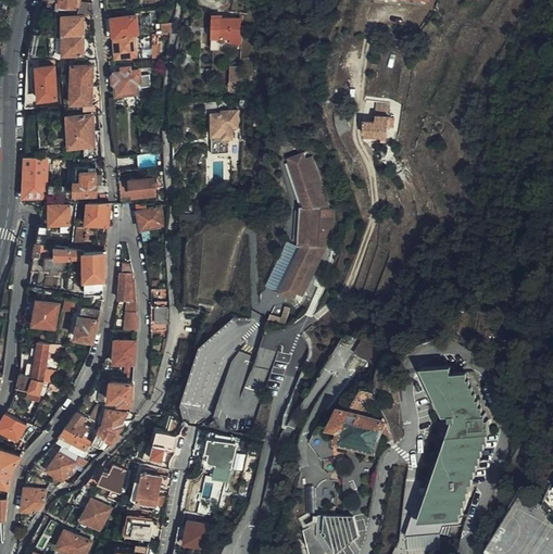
[(72,10),(73,0),(57,0),(57,7),(72,10)]
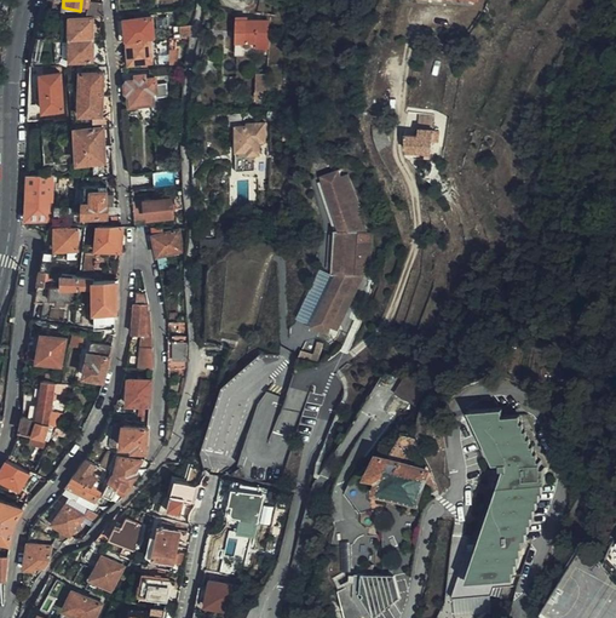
[(68,19),(68,41),(84,41),(91,41),(91,21),(68,19)]
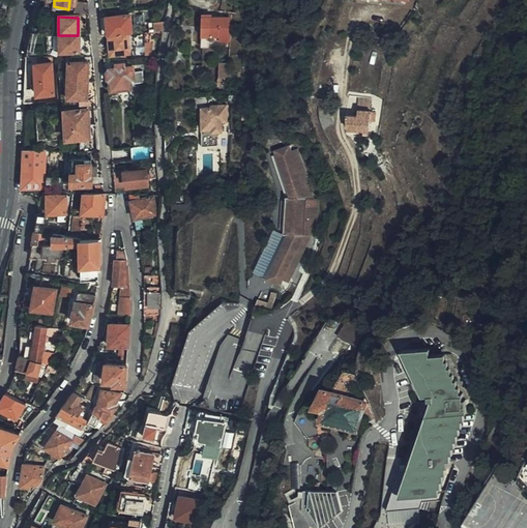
[(125,36),(129,36),(128,17),(99,19),(99,30),(100,37),(108,37),(125,36)]
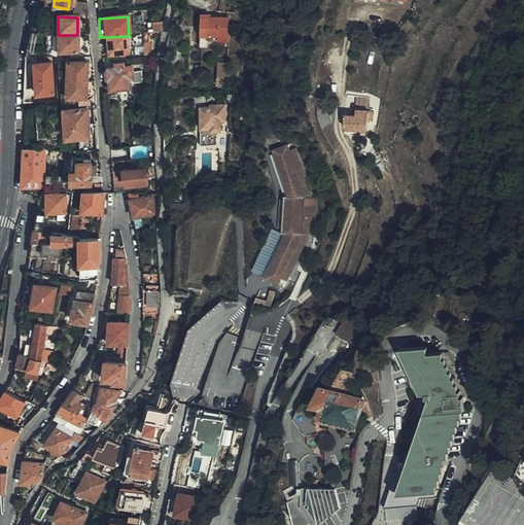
[(224,41),(225,19),(209,18),(208,37),(215,37),(215,40),(224,41)]
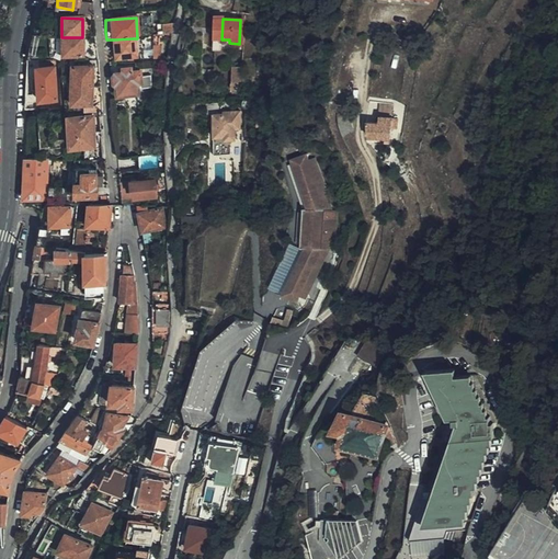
[(76,37),(61,37),(61,38),(61,56),(81,56),(82,37),(76,37)]
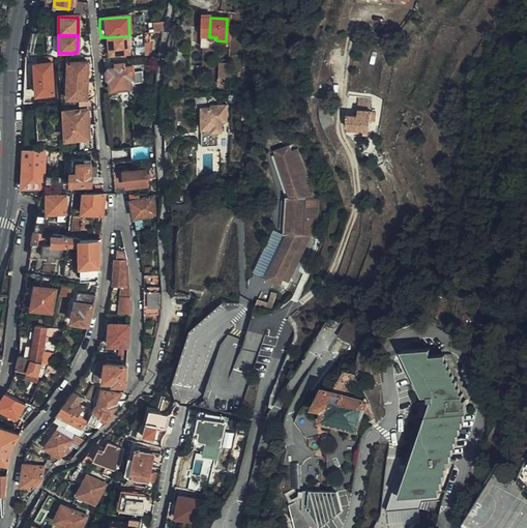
[(127,55),(125,36),(108,37),(109,56),(127,55)]
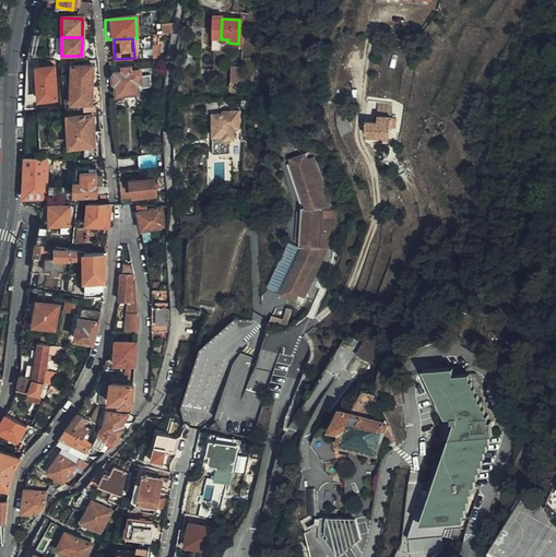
[(227,90),(237,91),(239,67),(228,66),(227,90)]
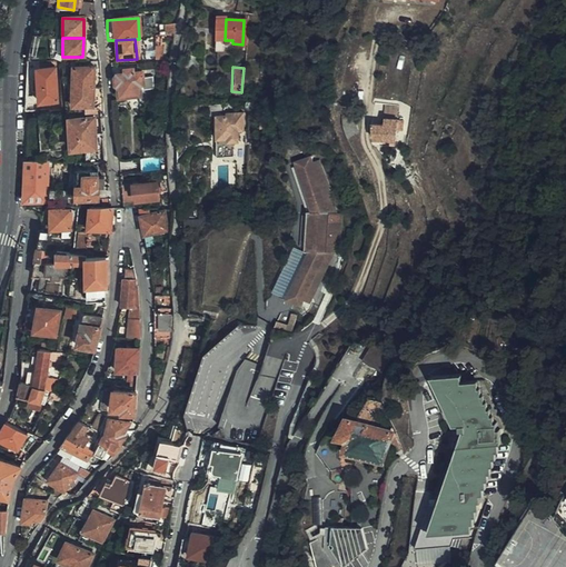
[(72,68),(71,88),(91,88),(92,69),(88,69),(72,68)]
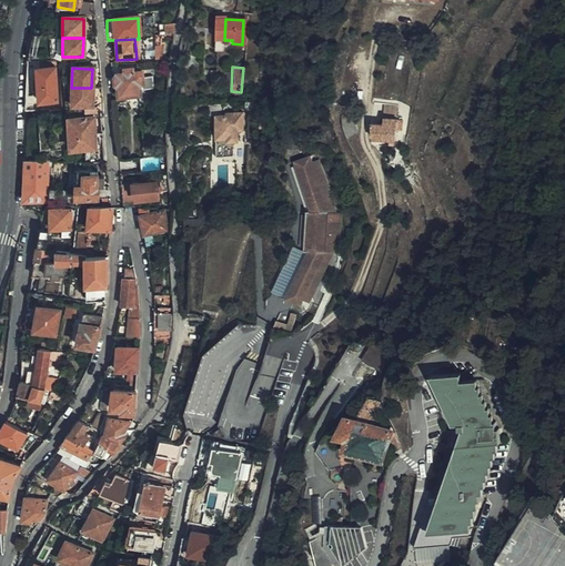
[(54,103),(53,70),(36,71),(38,103),(54,103)]
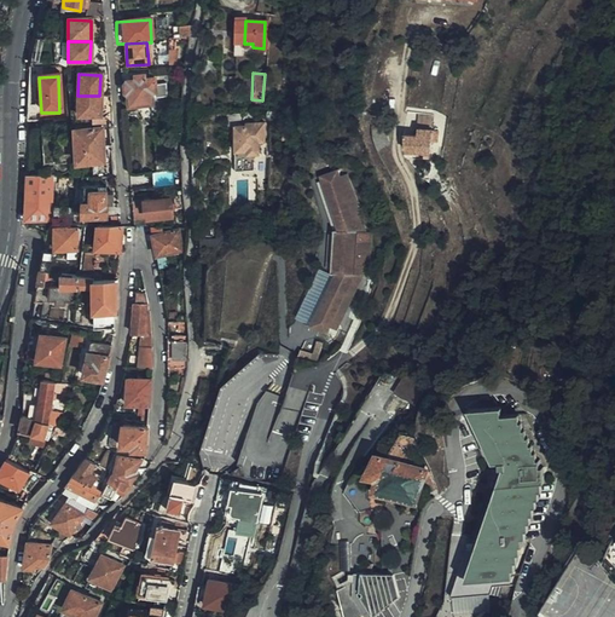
[(154,99),(151,82),(143,81),(141,76),(134,78),(134,82),(126,84),(128,107),(151,105),(151,101),(154,99)]
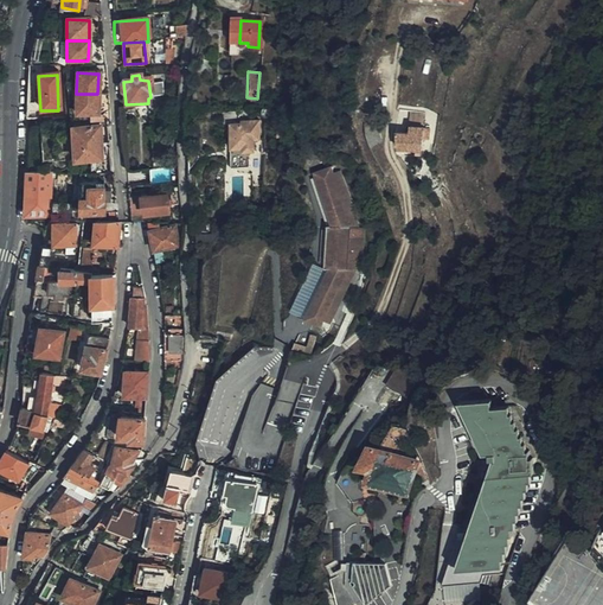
[(97,94),(76,94),(76,113),(96,114),(97,94)]
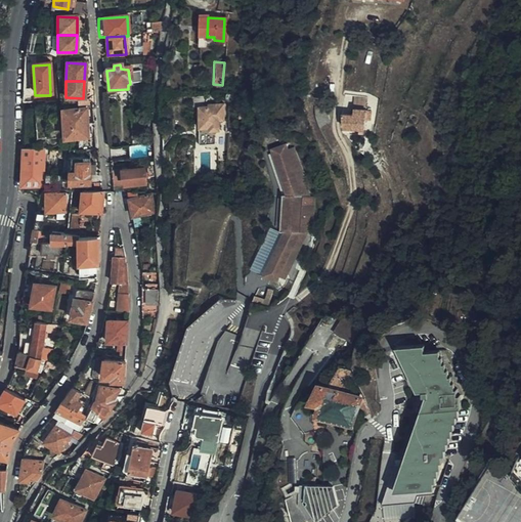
[(221,123),(222,106),(206,106),(206,107),(197,107),(197,129),(206,129),(206,132),(216,132),(217,123),(221,123)]
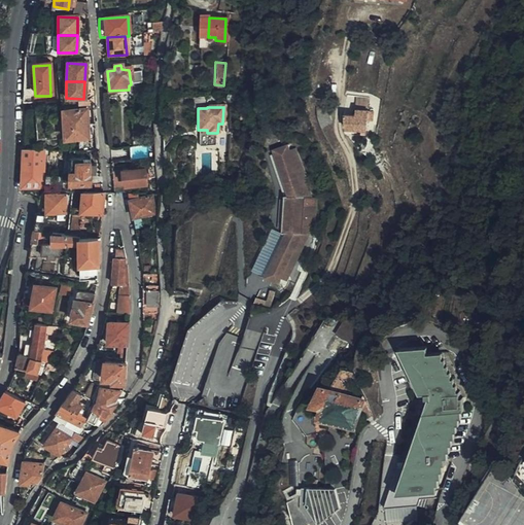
[(363,130),(364,110),(356,109),(356,113),(343,113),(342,129),(363,130)]
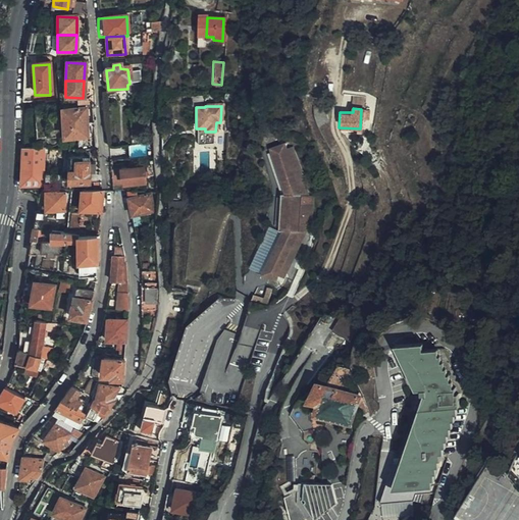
[(86,137),(85,109),(62,110),(63,138),(86,137)]
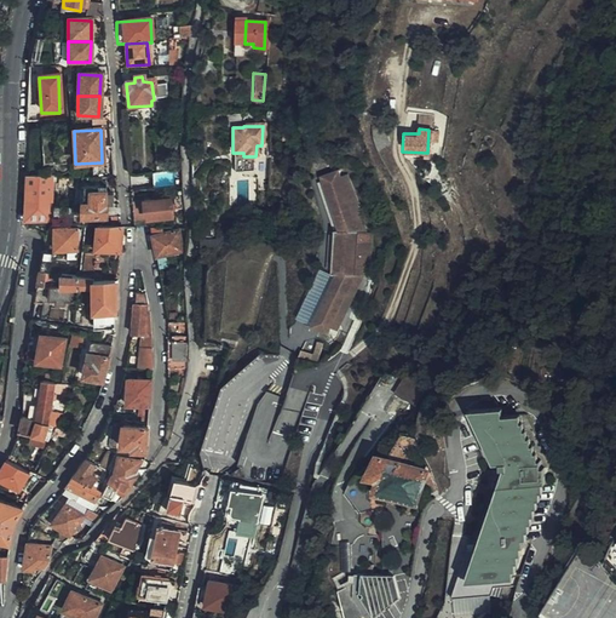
[(353,276),(356,234),(339,177),(337,171),(320,176),(337,229),(337,232),(332,232),(329,274),(334,274),(309,328),(324,335),(329,328),(353,276)]
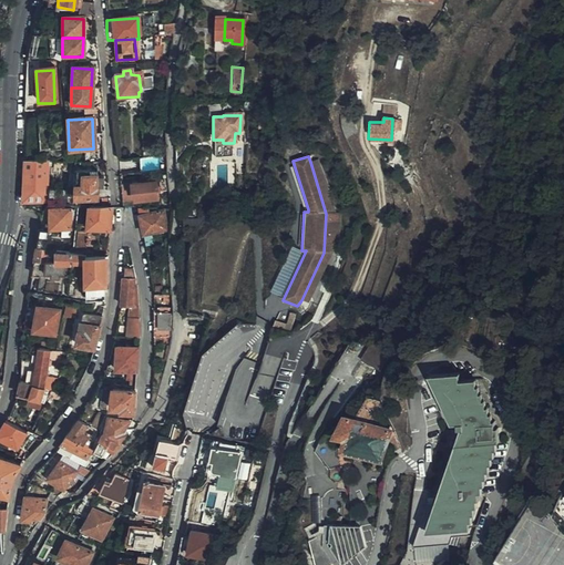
[(24,162),(22,162),(22,172),(22,187),(22,203),(45,204),(45,163),(24,162)]
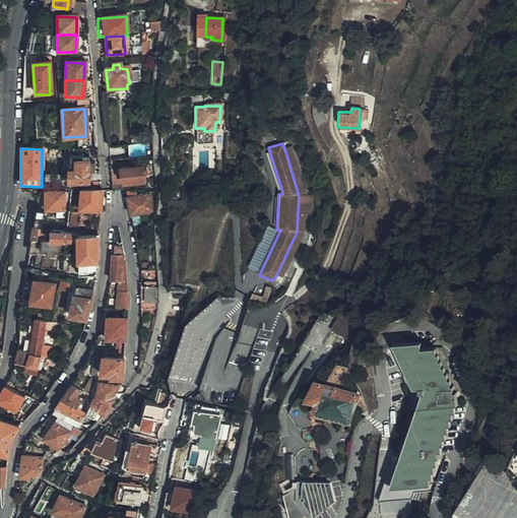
[(128,163),(144,162),(143,148),(128,149),(128,163)]
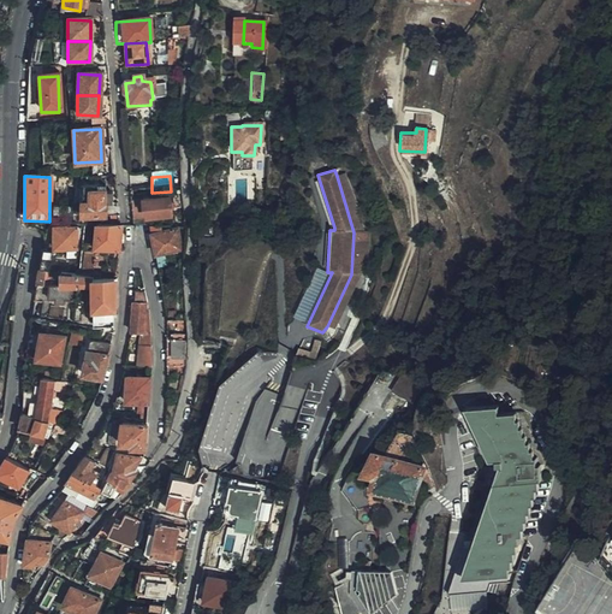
[(345,176),(337,176),(354,232),(351,275),(327,326),(334,328),(356,276),(360,276),(366,232),(362,232),(345,176)]
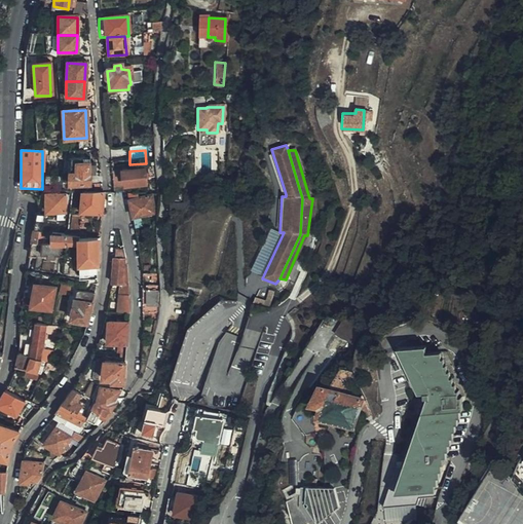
[(88,186),(90,175),(87,174),(88,160),(71,159),(70,174),(69,174),(68,185),(88,186)]
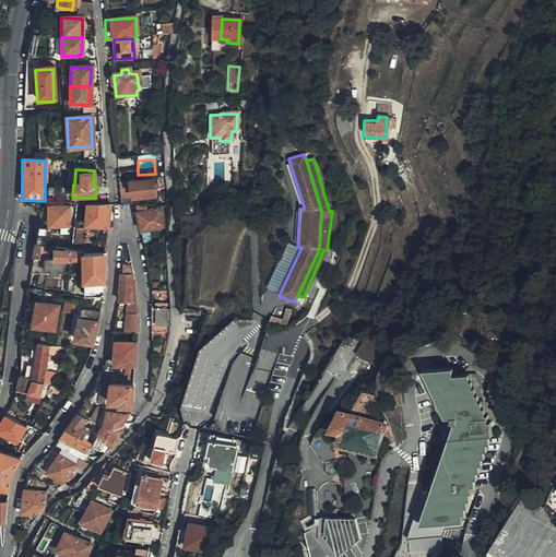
[(117,184),(118,199),(152,198),(153,198),(152,181),(144,182),(123,184),(117,184)]
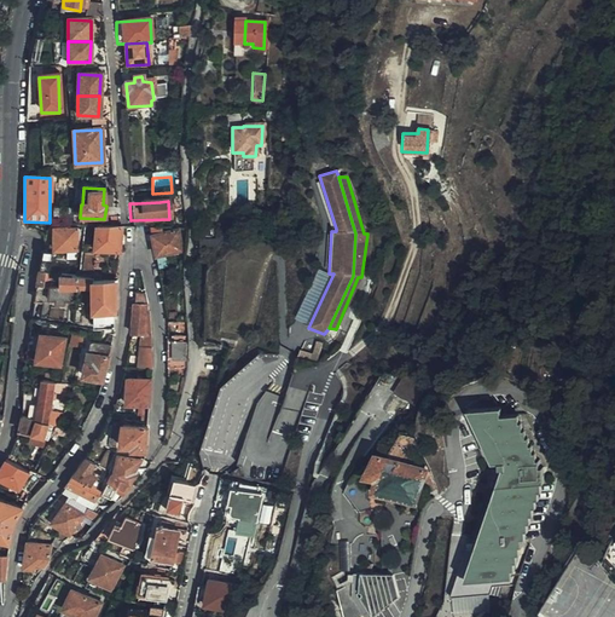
[(119,252),(120,228),(96,226),(93,251),(119,252)]
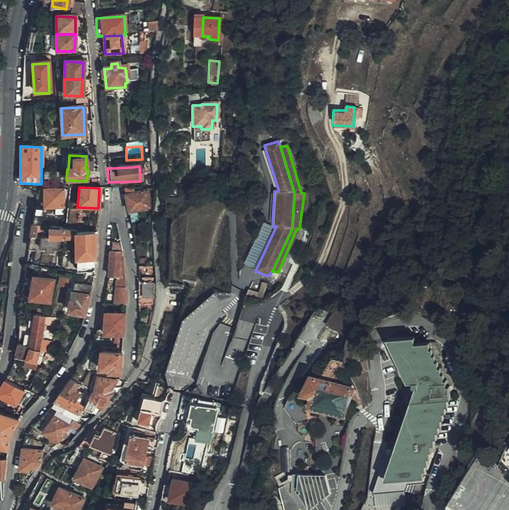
[(126,205),(127,213),(148,209),(145,192),(132,194),(132,189),(124,188),(126,205)]
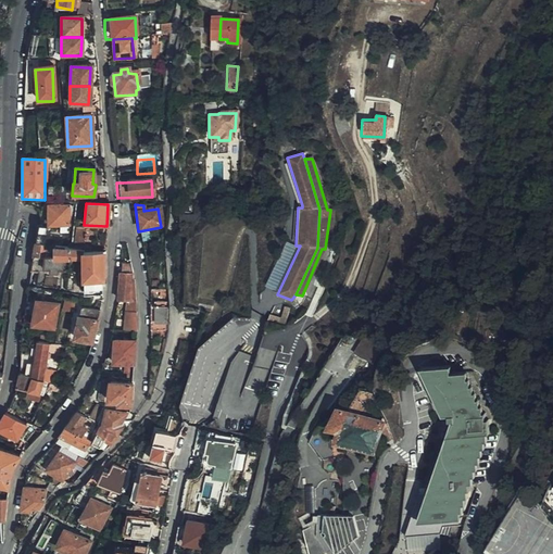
[(67,226),(67,208),(48,208),(48,226),(67,226)]
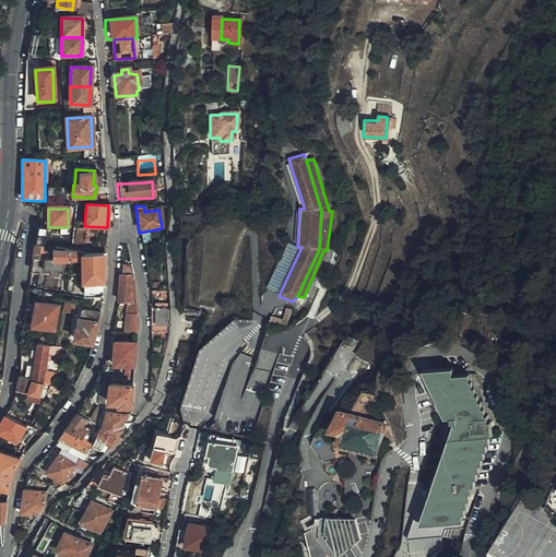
[(83,255),(90,253),(91,249),(83,249),(84,232),(75,230),(73,251),(83,252),(83,255)]
